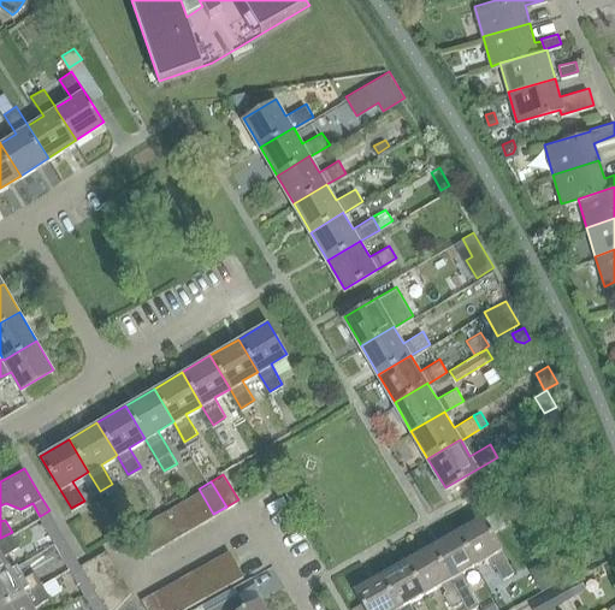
[(199,489),(185,496),(201,521),(213,514),(199,489)]
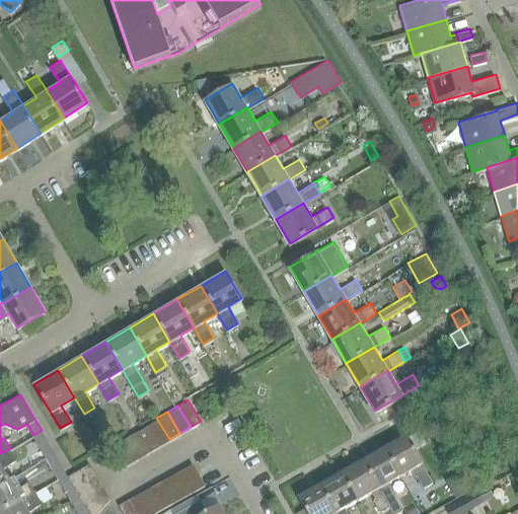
[(156,418),(146,425),(158,445),(169,439),(156,418)]
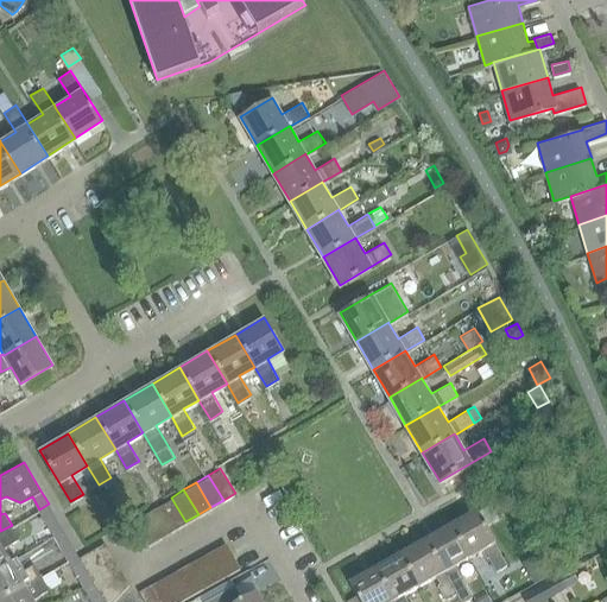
[(171,498),(158,505),(174,530),(185,521),(171,498)]
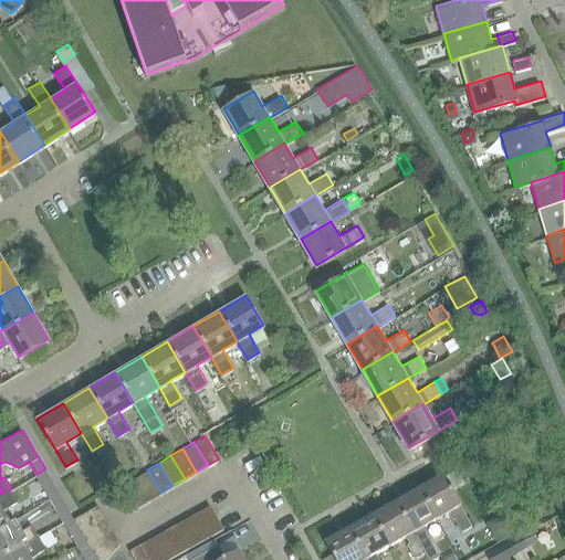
[(50,496),(59,492),(45,468),(37,474),(50,496)]
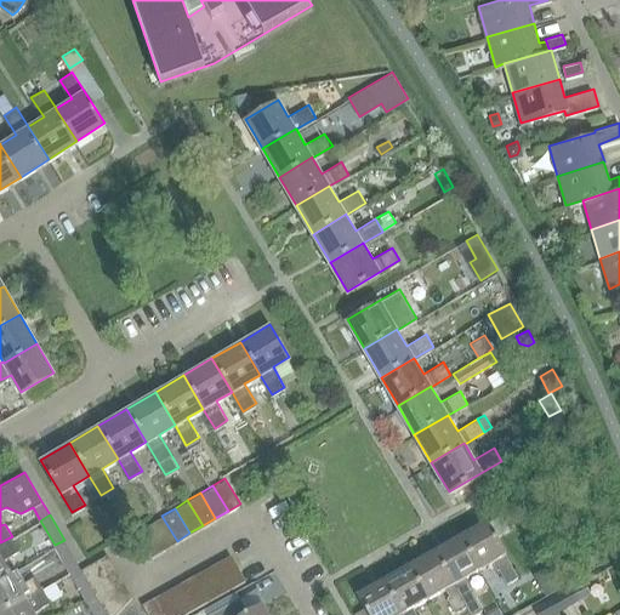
[(161,516),(149,523),(164,548),(177,541),(161,516)]
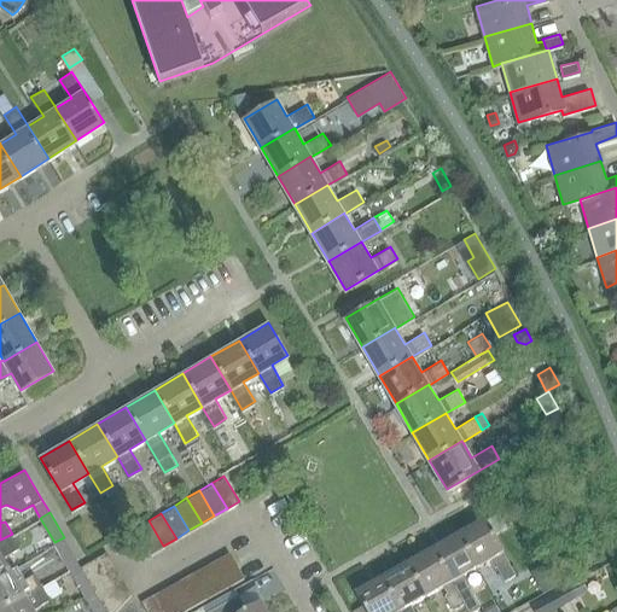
[(459,531),(477,564),(490,557),(495,565),(496,564),(505,578),(516,572),(502,549),(504,549),(485,517),(459,531)]
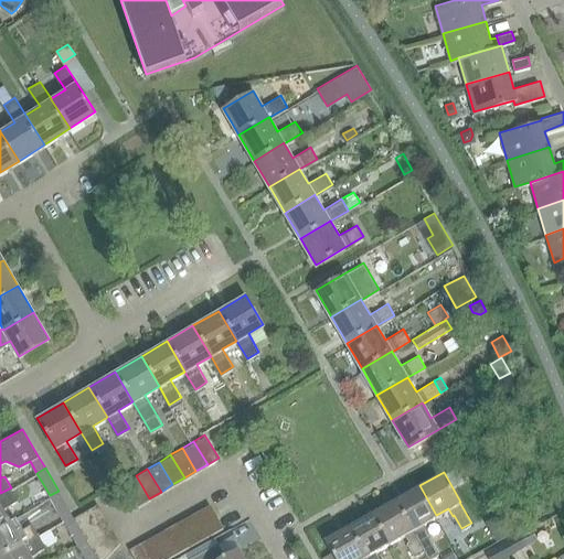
[(138,505),(149,498),(136,475),(125,482),(138,505)]
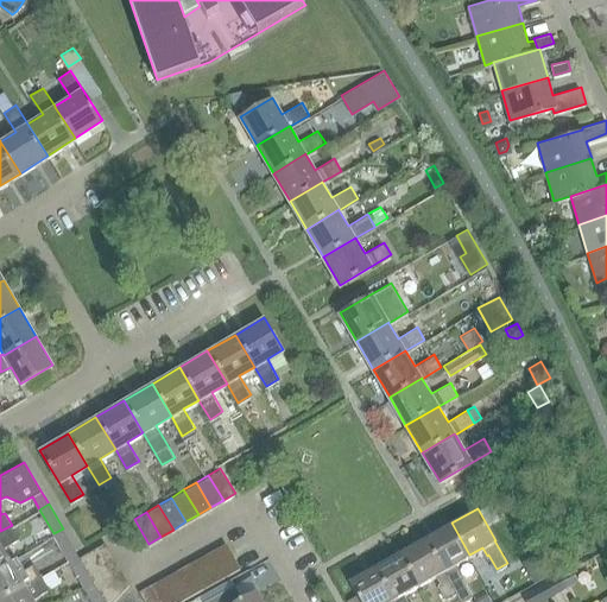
[(472,595),(467,585),(461,576),(462,572),(456,562),(469,555),(451,523),(425,537),(456,591),(461,601),(472,595)]
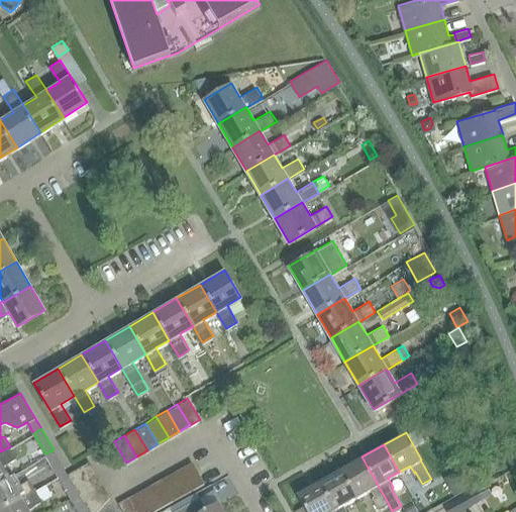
[(0,481),(9,476),(2,466),(16,457),(10,446),(0,451),(0,481)]
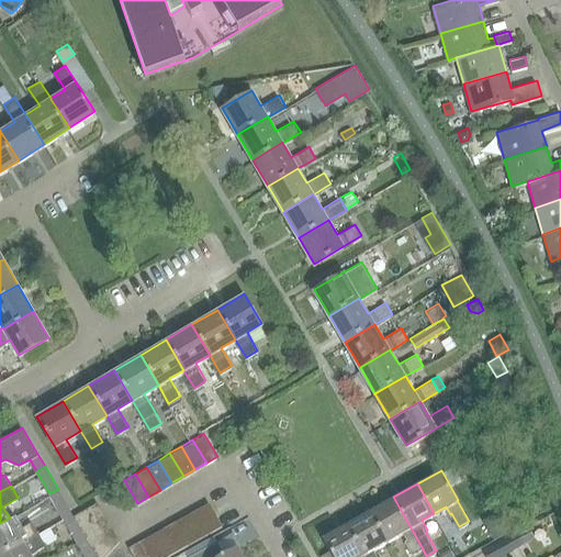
[(64,517),(71,512),(58,489),(49,493),(64,517)]
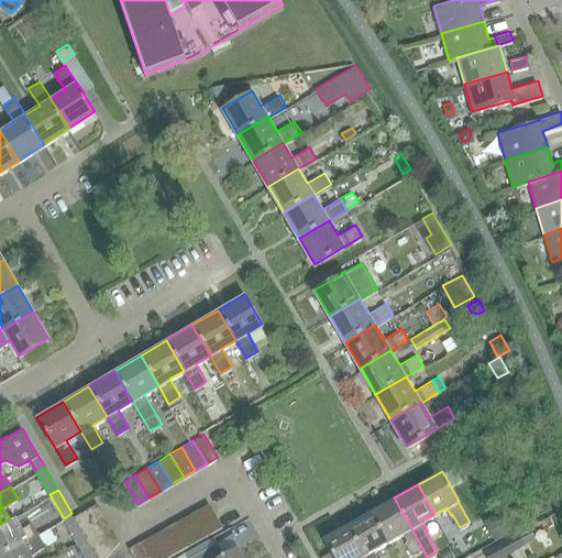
[(371,511),(387,540),(404,532),(408,538),(405,540),(412,554),(422,548),(394,498),(371,511)]
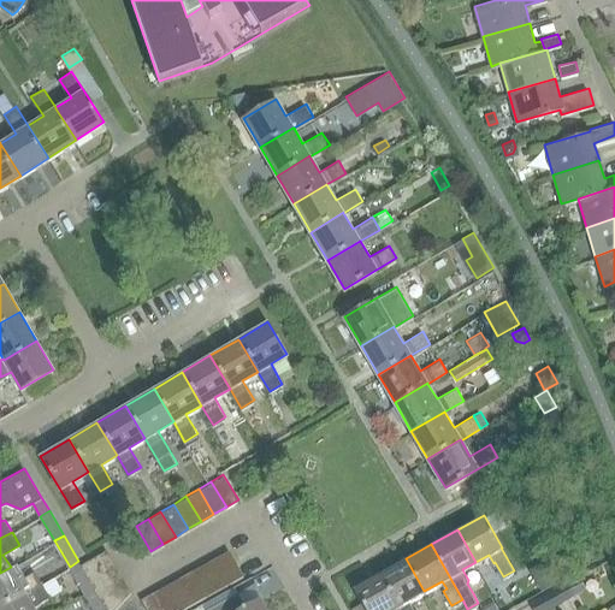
[(88,578),(94,574),(114,562),(107,548),(80,563),(78,561),(70,567),(84,592),(94,586),(88,578)]
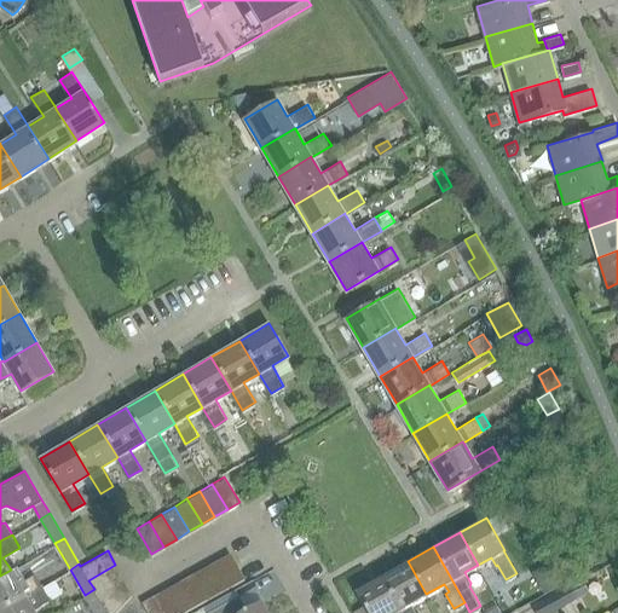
[(218,557),(232,583),(244,576),(230,550),(218,557)]
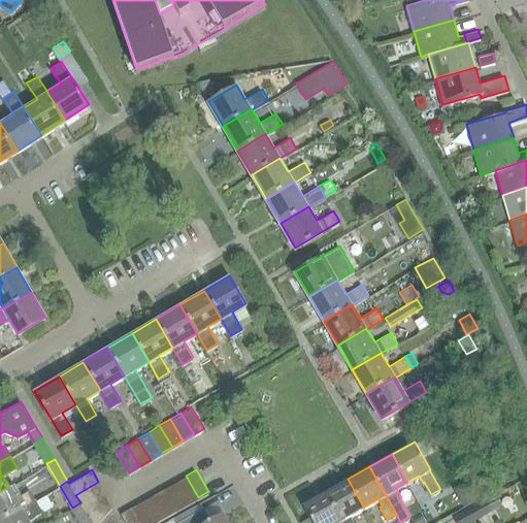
[(186,476),(174,482),(187,503),(198,497),(186,476)]
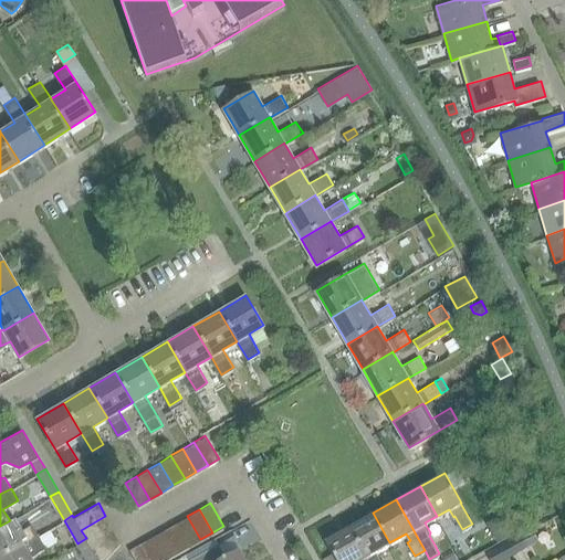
[(349,526),(368,559),(380,559),(379,558),(376,550),(389,542),(373,513),(349,526)]
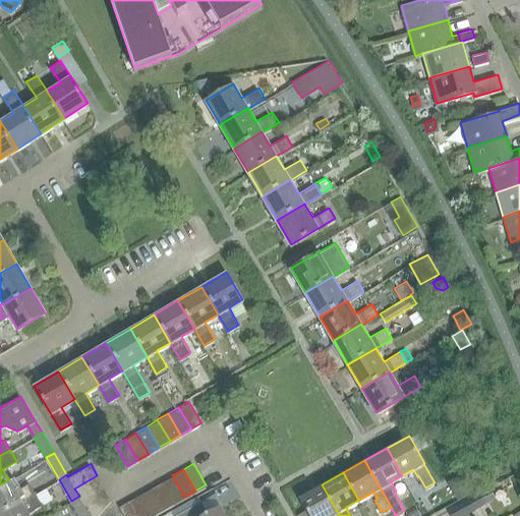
[(460,472),(449,479),(458,496),(469,490),(460,472)]
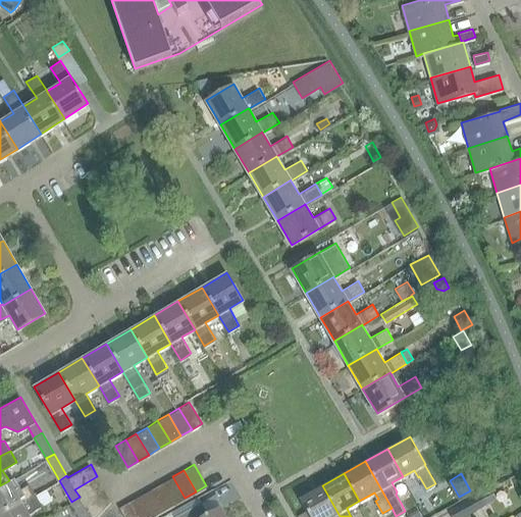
[(97,476),(80,486),(74,489),(80,497),(82,501),(104,487),(97,476)]
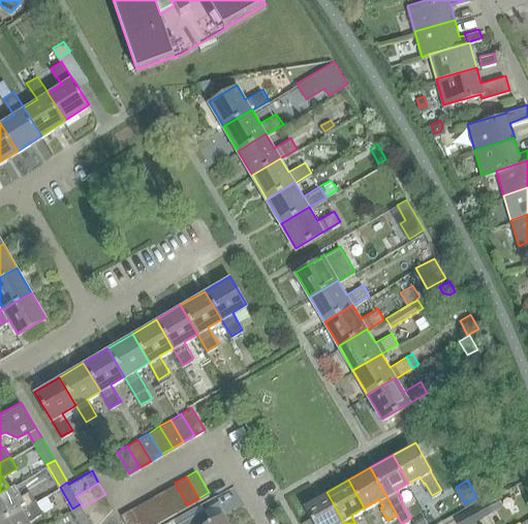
[(175,483),(164,489),(177,511),(187,504),(175,483)]
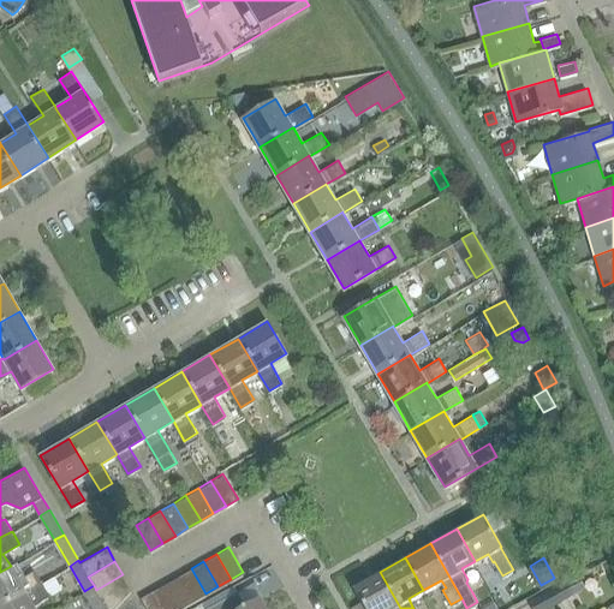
[(35,568),(18,579),(11,566),(0,572),(0,605),(42,581),(35,568)]
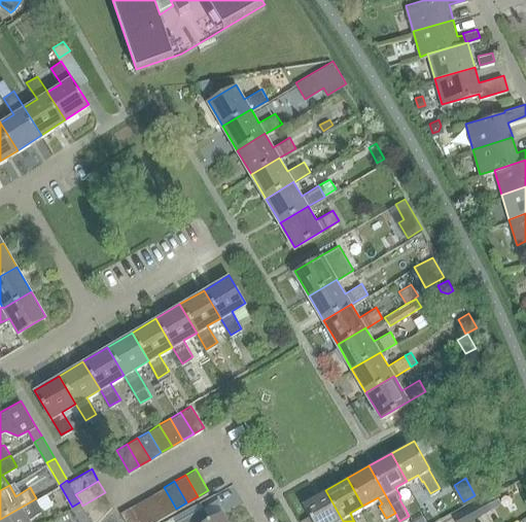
[(165,515),(176,509),(164,487),(153,493),(165,515)]
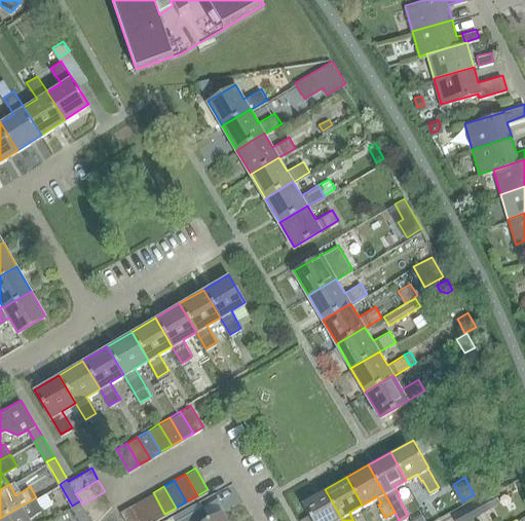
[(342,520),(325,489),(302,503),(312,520),(342,520)]
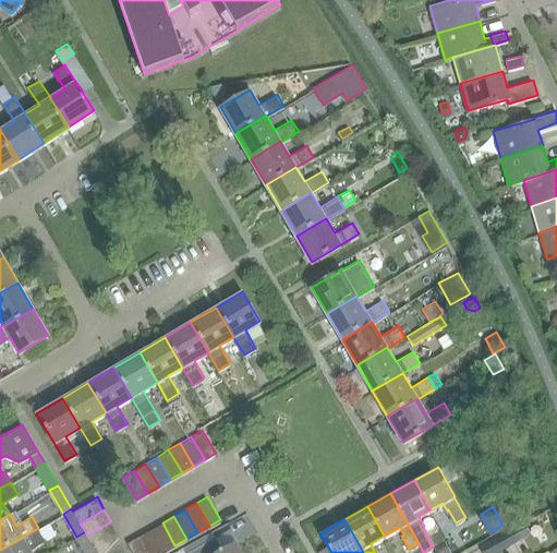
[(100,552),(103,552),(119,535),(111,521),(87,536),(85,531),(76,537),(85,552),(100,552)]
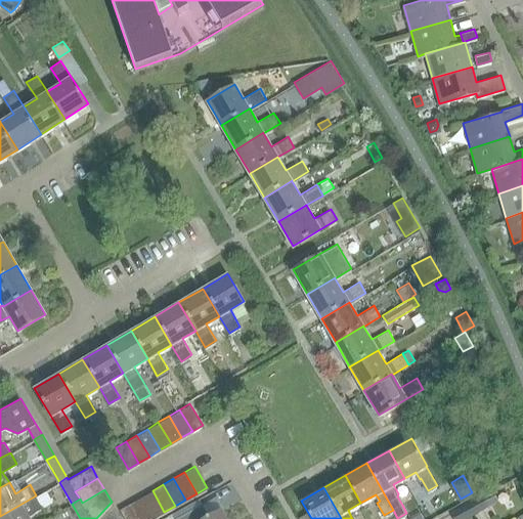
[(154,518),(164,512),(153,490),(141,496),(154,518)]
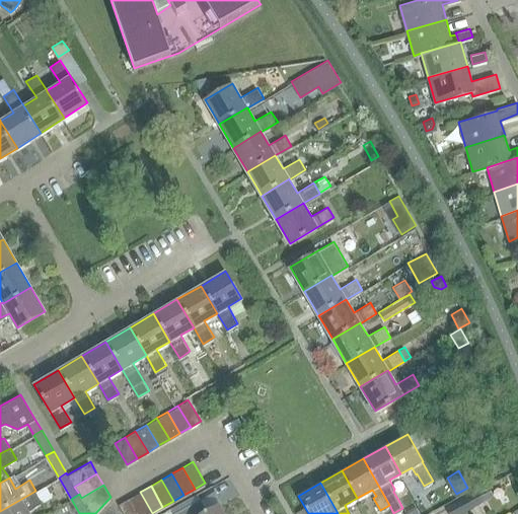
[(457,513),(484,500),(477,488),(445,505),(449,513),(457,513)]
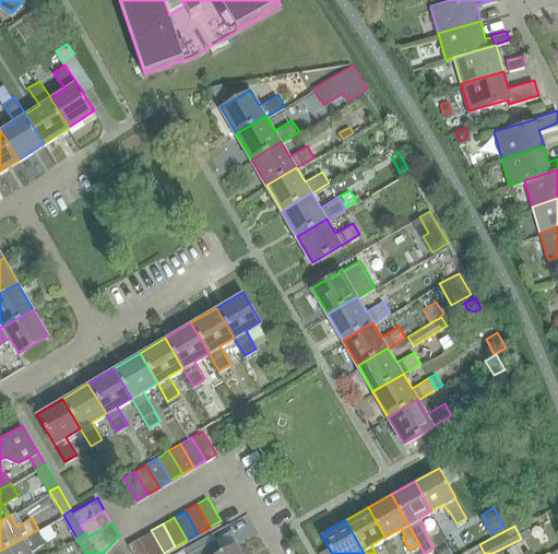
[(0,553),(32,553),(30,550),(45,541),(38,529),(0,551),(0,553)]
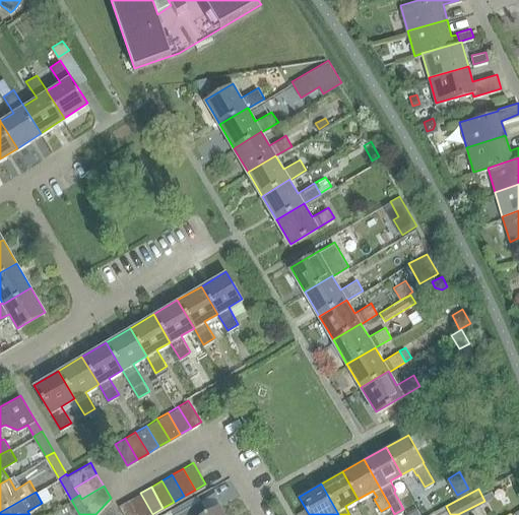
[(140,493),(130,499),(139,514),(149,514),(152,514),(140,493)]
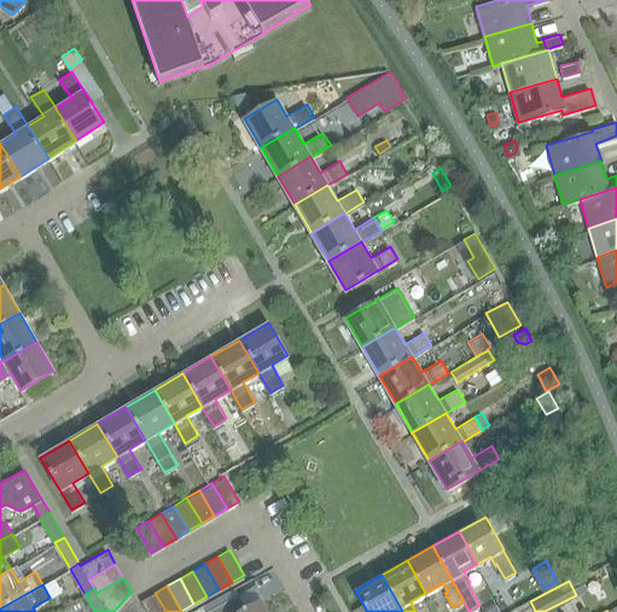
[(149,611),(166,611),(155,593),(141,599),(149,611)]
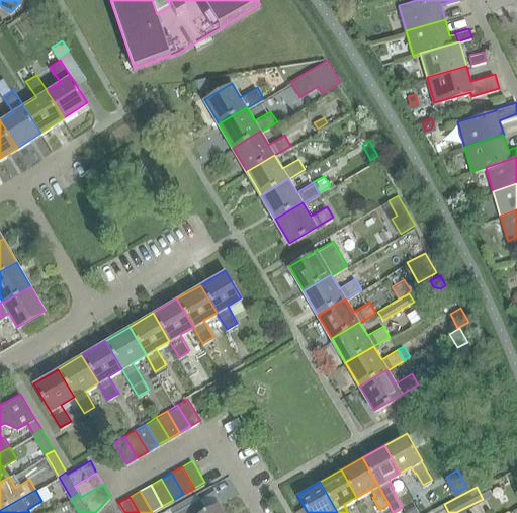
[(174,511),(174,512),(224,512),(219,503),(207,509),(200,497),(174,511)]
